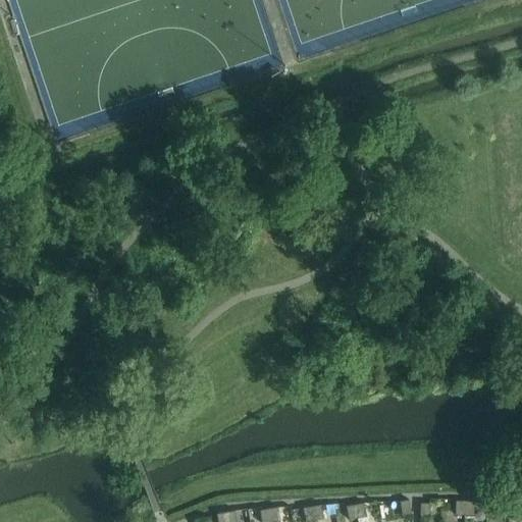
[(498,513),(507,513),(508,499),(499,499),(498,513)]
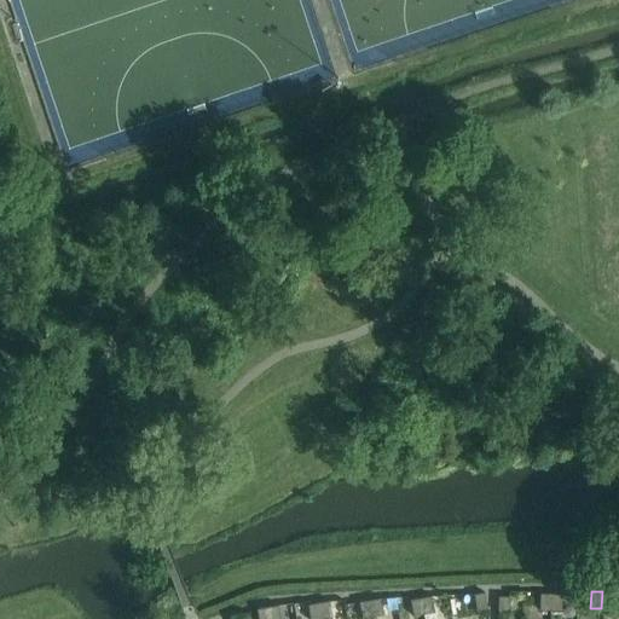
[(602,591),(601,608),(612,608),(613,591),(602,591)]
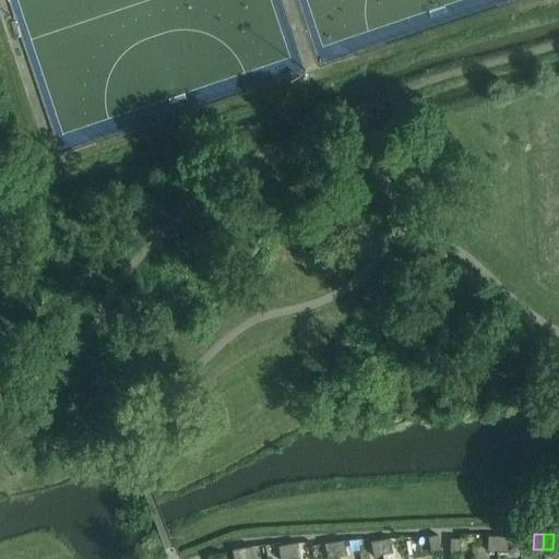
[(438,535),(428,537),(430,552),(440,550),(438,535)]
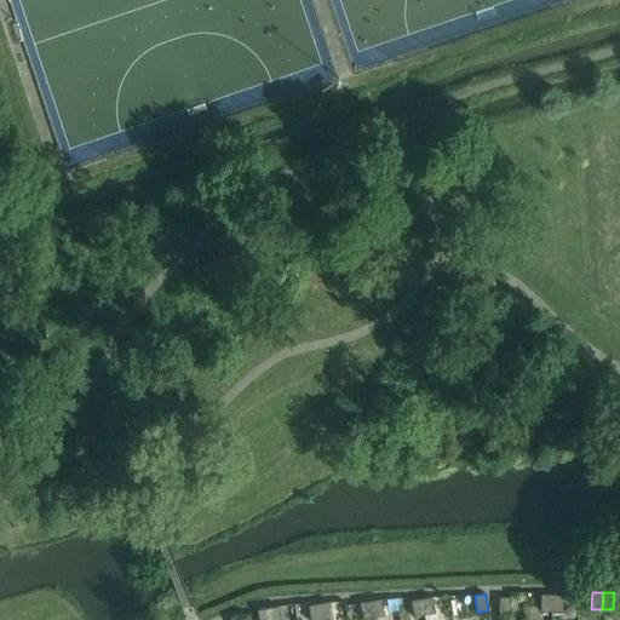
[(540,612),(551,613),(552,596),(541,596),(540,612)]
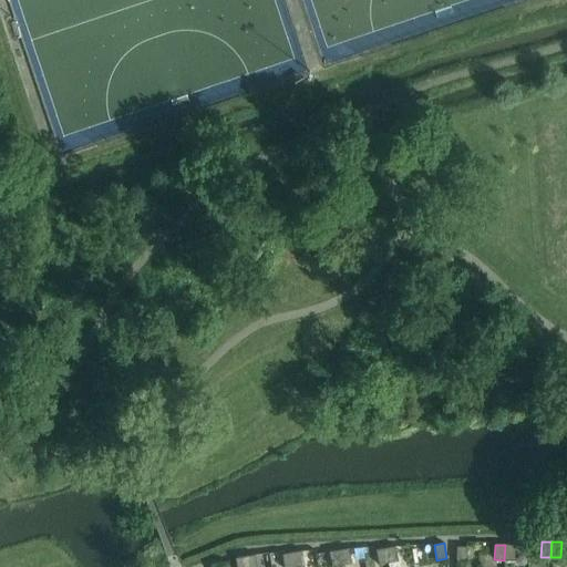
[(505,545),(504,560),(514,560),(515,545),(505,545)]
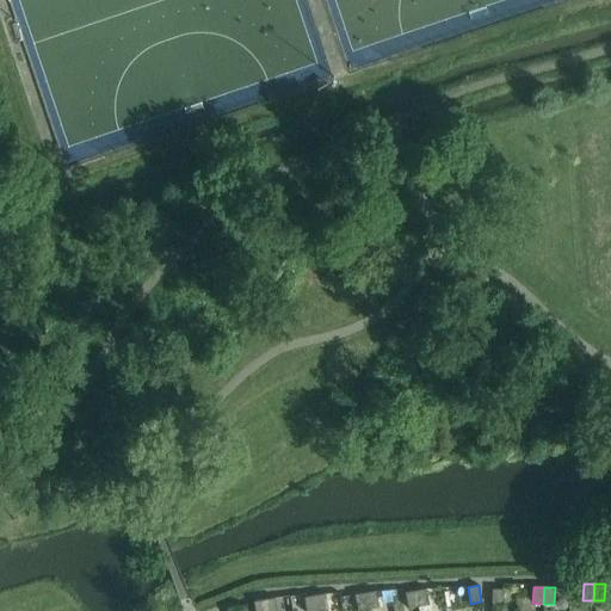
[(426,590),(415,591),(419,608),(429,605),(426,590)]
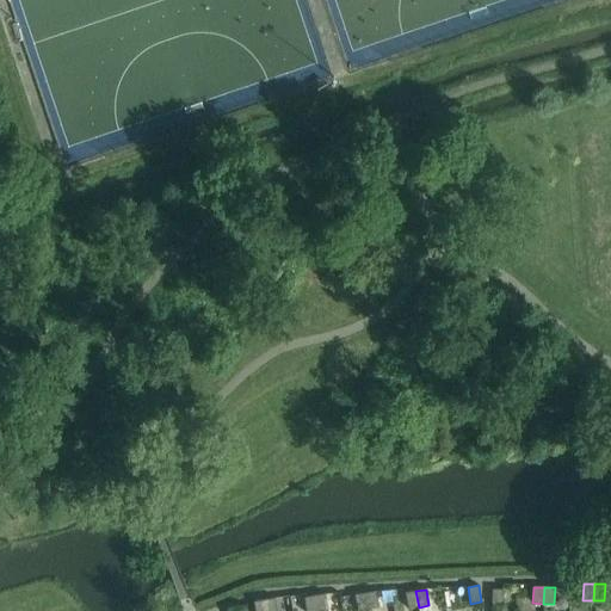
[(492,590),(492,606),(503,606),(503,590),(492,590)]
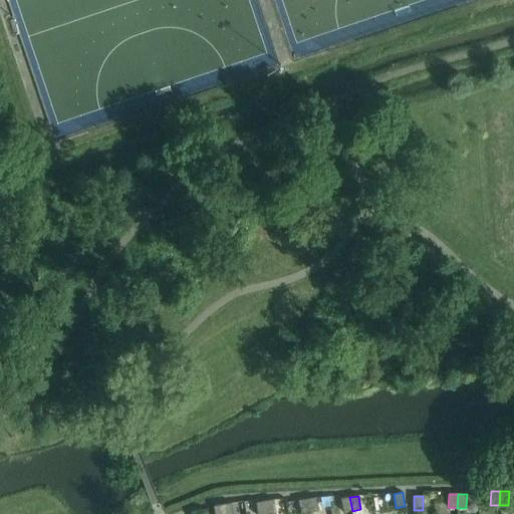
[(352,511),(349,497),(340,499),(343,512),(352,511)]
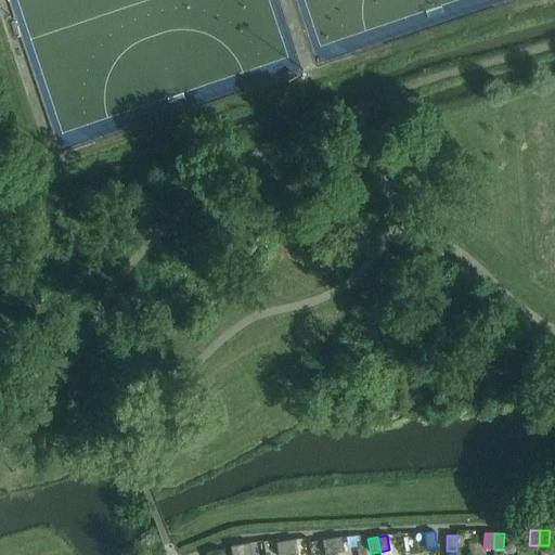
[(341,538),(332,539),(334,554),(344,552),(341,538)]
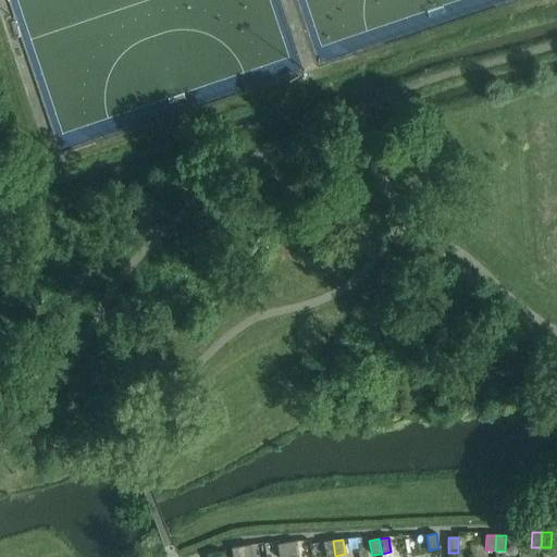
[(329,556),(335,556),(333,541),(323,543),(325,556),(329,556)]
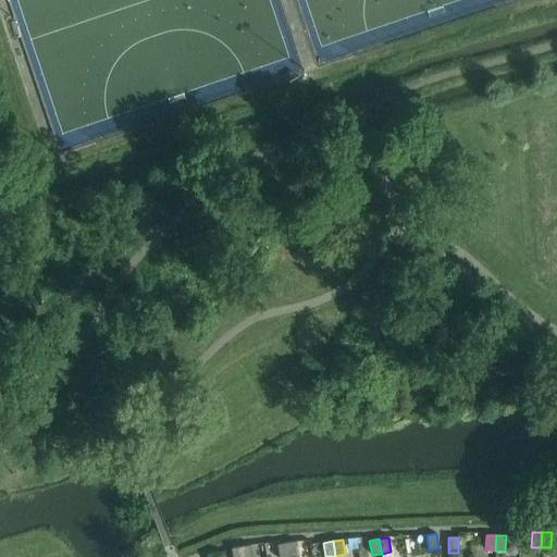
[(296,542),(286,544),(288,556),(297,556),(299,556),(296,542)]
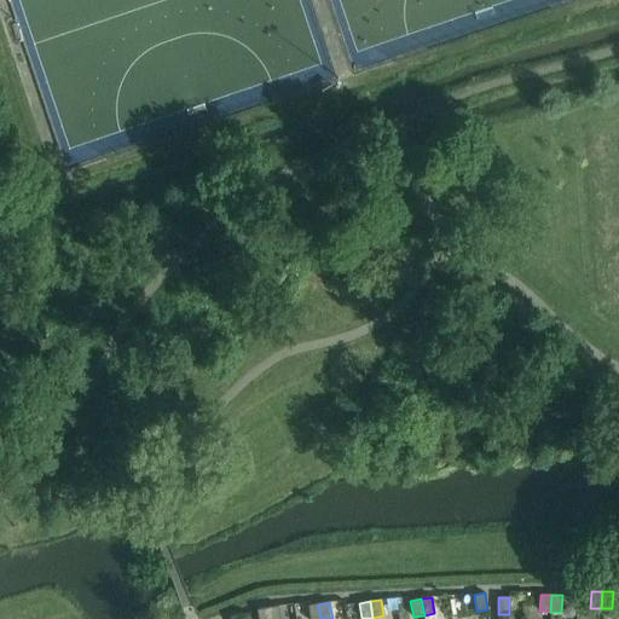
[(320,618),(318,605),(307,606),(310,618),(320,618)]
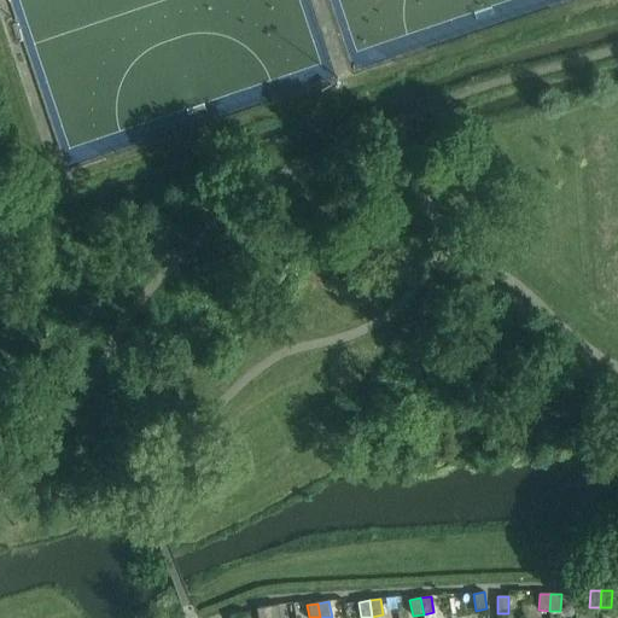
[(279,617),(278,606),(267,607),(268,617),(279,617)]
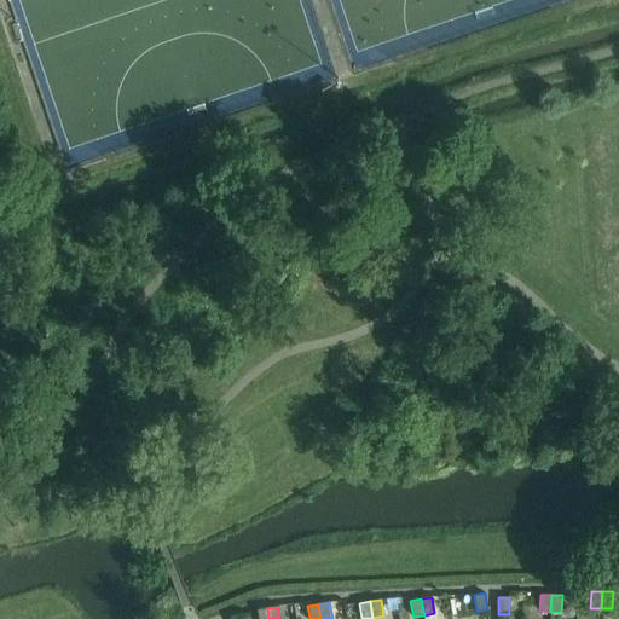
[(268,618),(267,608),(256,611),(258,618),(268,618)]
